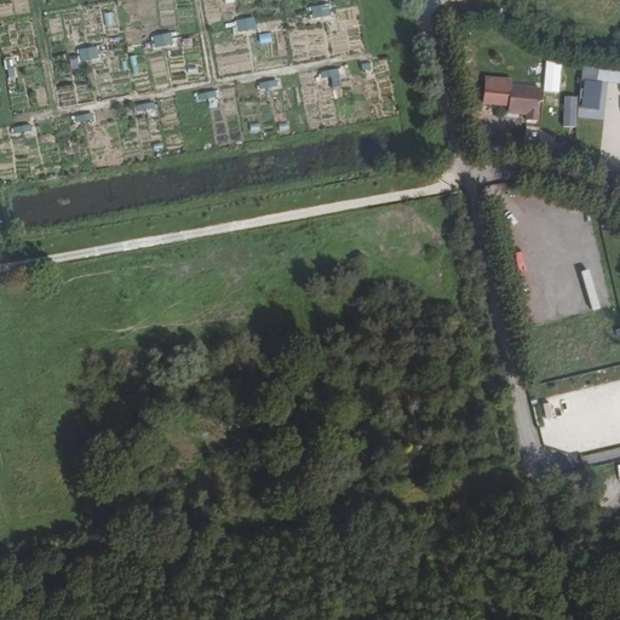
[(329,4),(310,7),(313,18),(332,15),(329,4)]
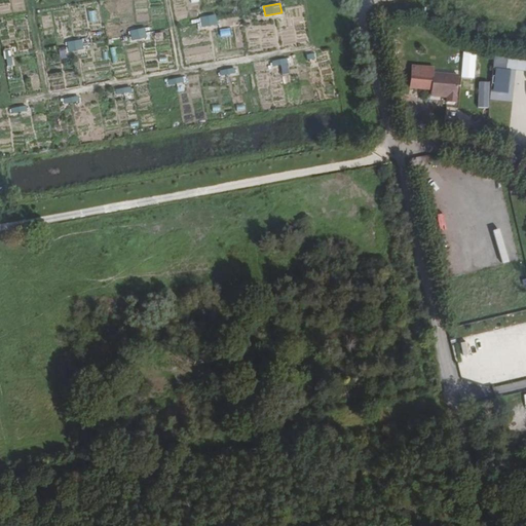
[(201,27),(218,25),(216,14),(200,16),(201,27)]
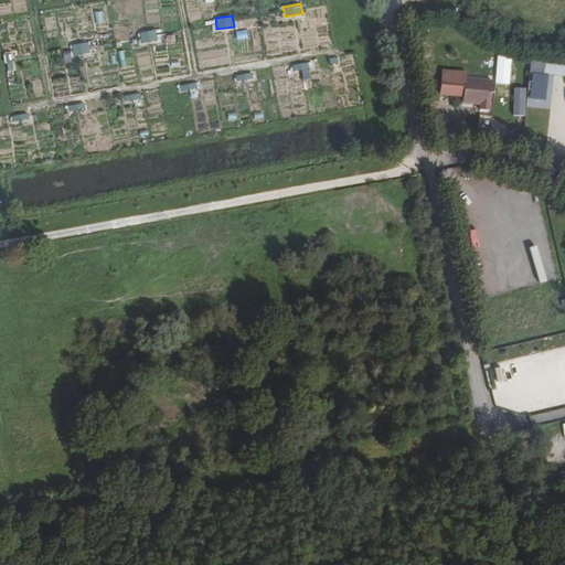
[(139,33),(141,43),(158,39),(156,29),(139,33)]
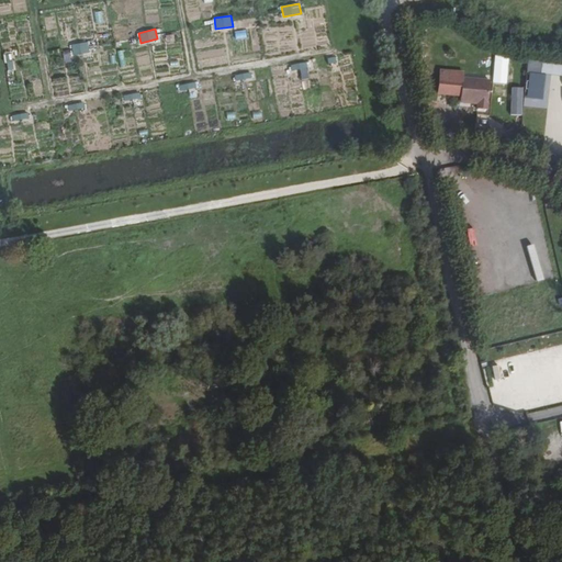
[(133,30),(122,32),(124,41),(135,38),(133,30)]
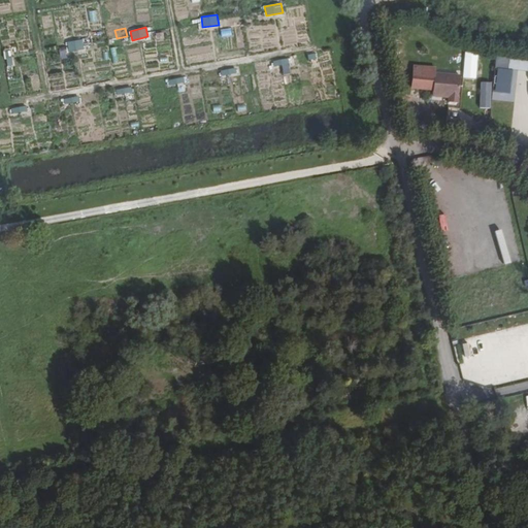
[(66,42),(68,52),(84,48),(81,38),(66,42)]
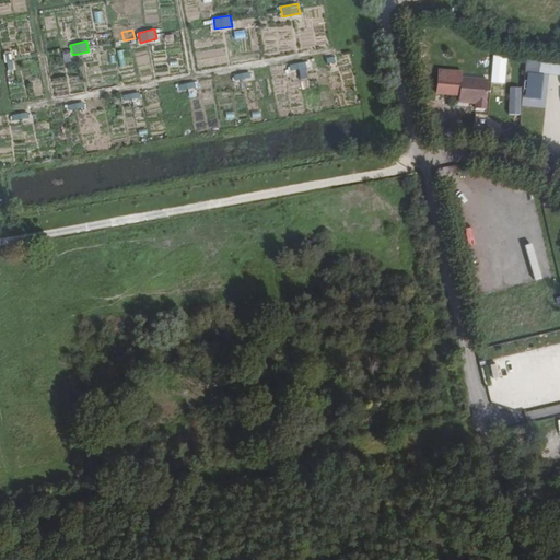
[(511,83),(510,56),(492,56),(492,83),(511,83)]
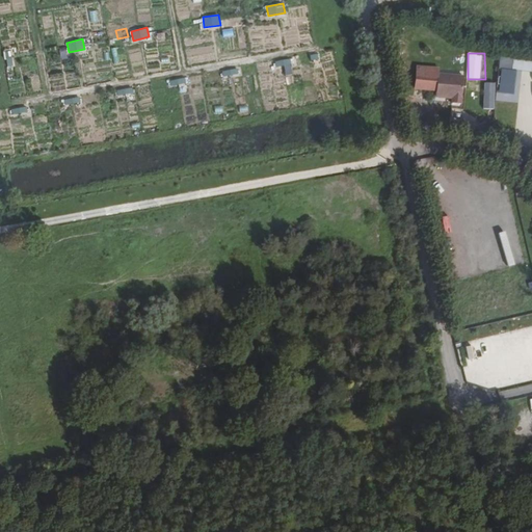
[(222,71),(223,77),(238,75),(237,69),(222,71)]
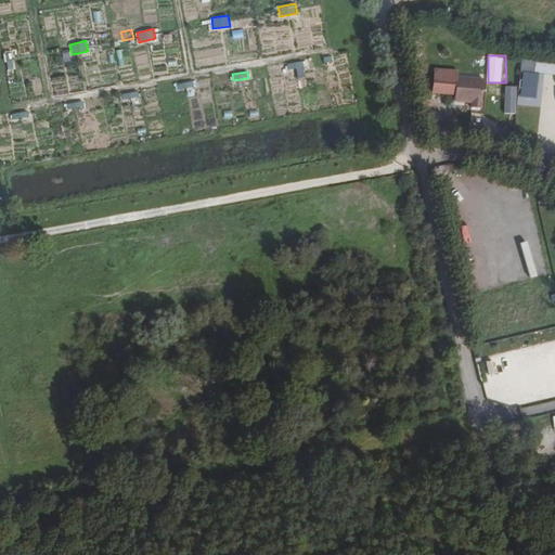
[(523,72),(521,97),(537,98),(538,73),(523,72)]
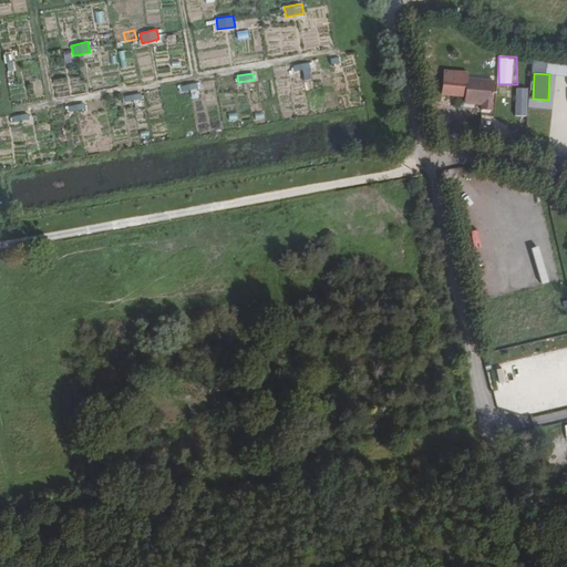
[(182,92),(198,89),(197,83),(181,86),(182,92)]
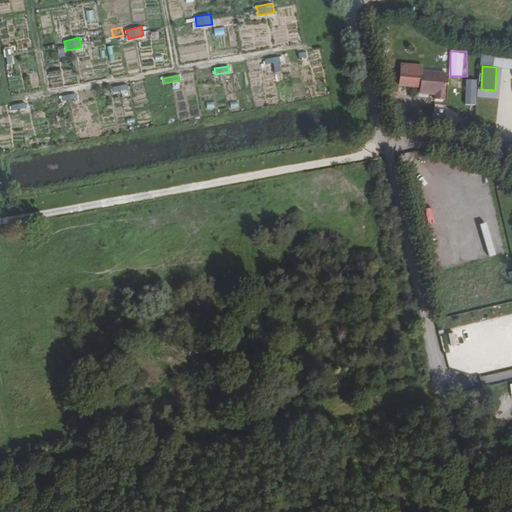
[(127,83),(112,88),(113,94),(129,90),(127,83)]
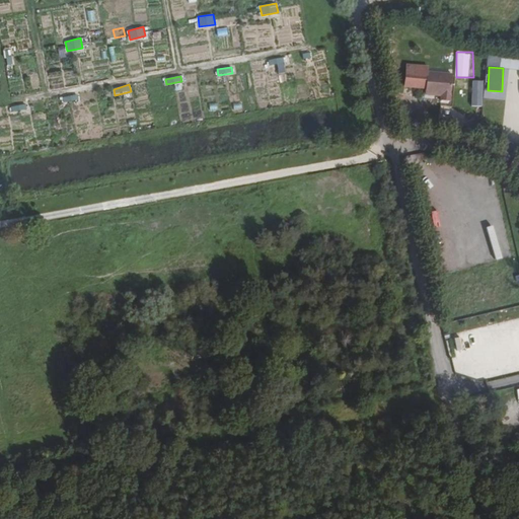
[(62,97),(63,103),(79,100),(77,94),(62,97)]
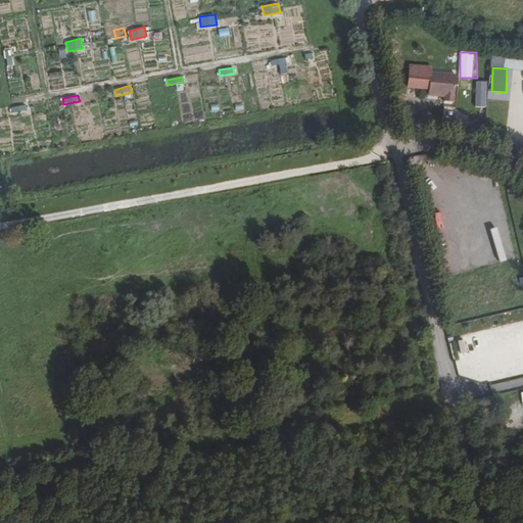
[(26,105),(9,108),(10,114),(27,111),(26,105)]
